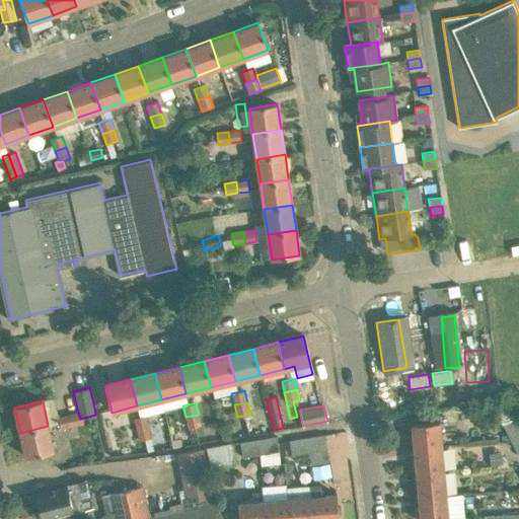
[(475,422),(474,405),(462,406),(463,422),(475,422)]
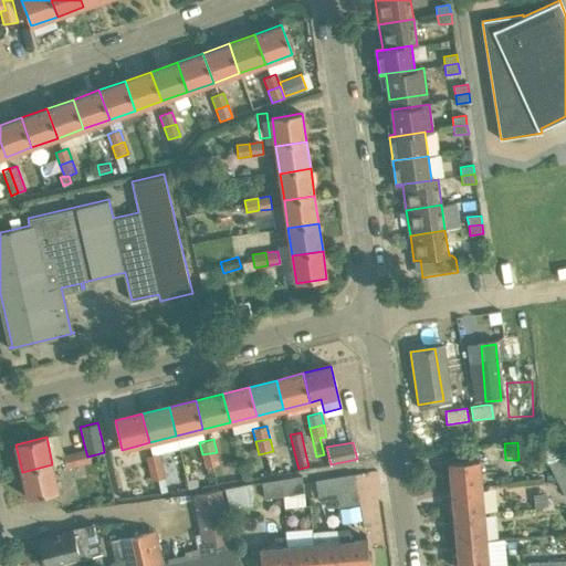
[(83,449),(73,451),(76,465),(86,463),(83,449)]
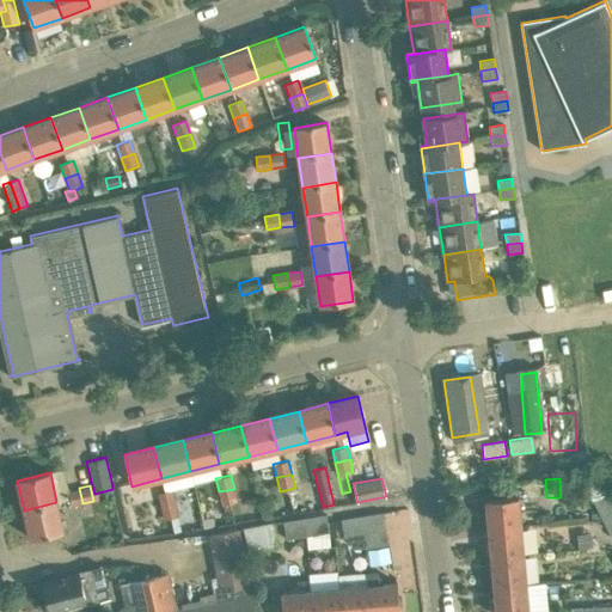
[(79,488),(68,490),(72,506),(83,503),(79,488)]
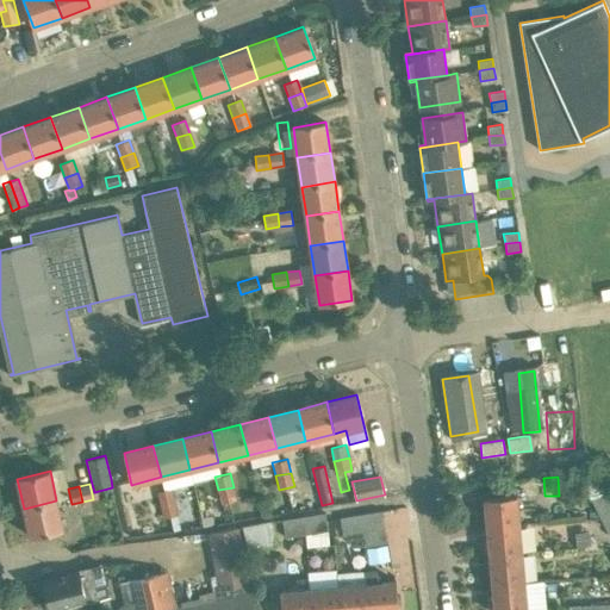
[(236,500),(234,487),(218,490),(222,503),(236,500)]
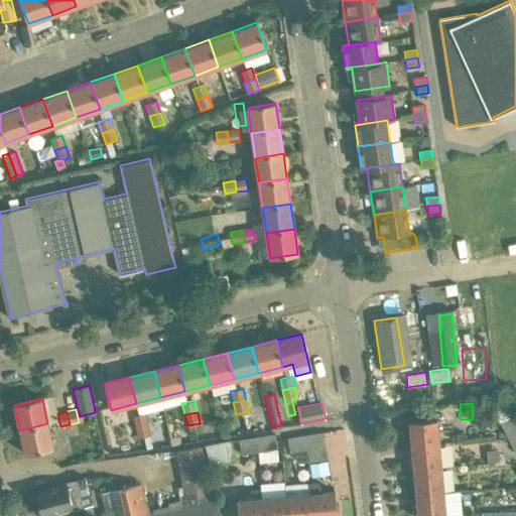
[(135,427),(148,424),(145,413),(132,415),(135,427)]
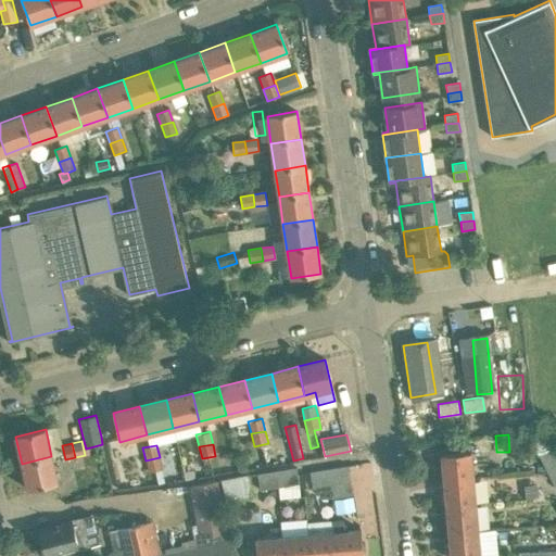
[(546,472),(555,467),(555,451),(554,446),(538,454),(546,472)]
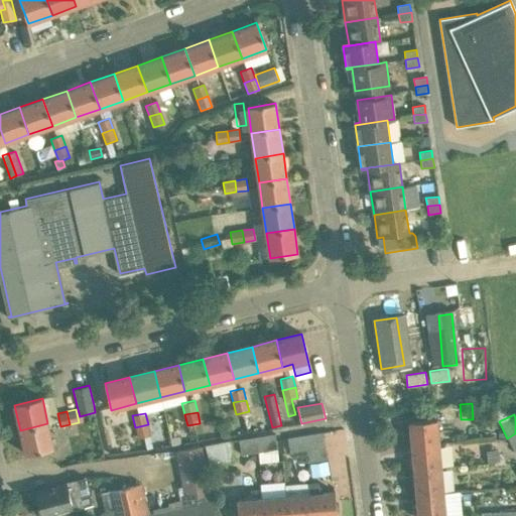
[(411,446),(438,443),(436,419),(409,421),(411,446)]
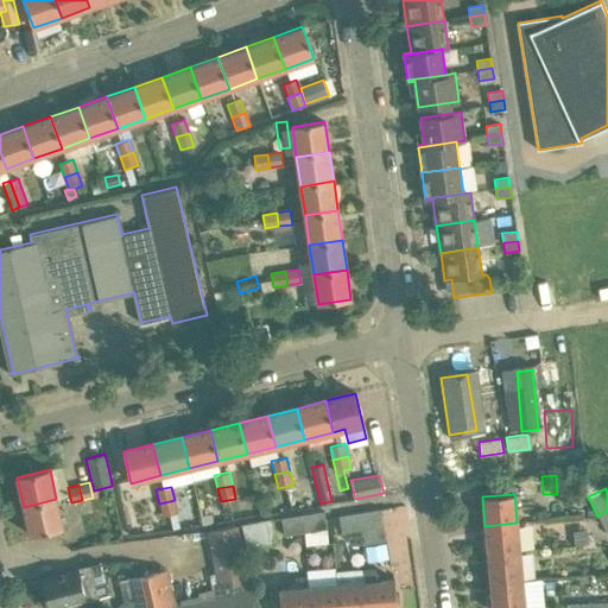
[(56,499),(24,507),(31,537),(63,529),(56,499)]
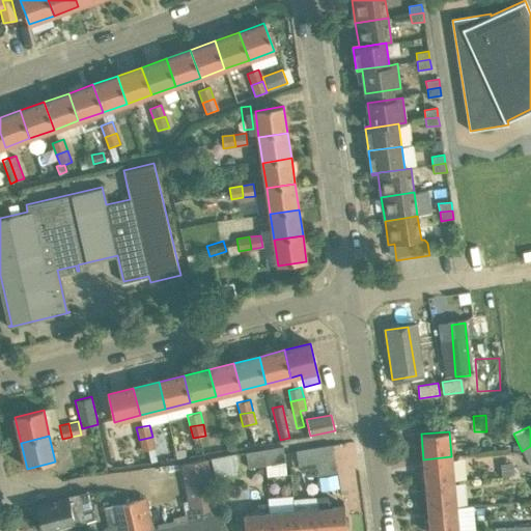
[(152,437),(139,440),(142,451),(156,448),(152,437)]
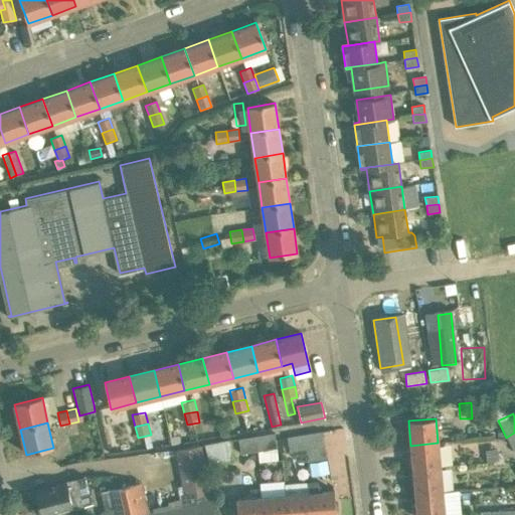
[(303,436),(305,450),(307,462),(327,458),(323,432),(303,436)]
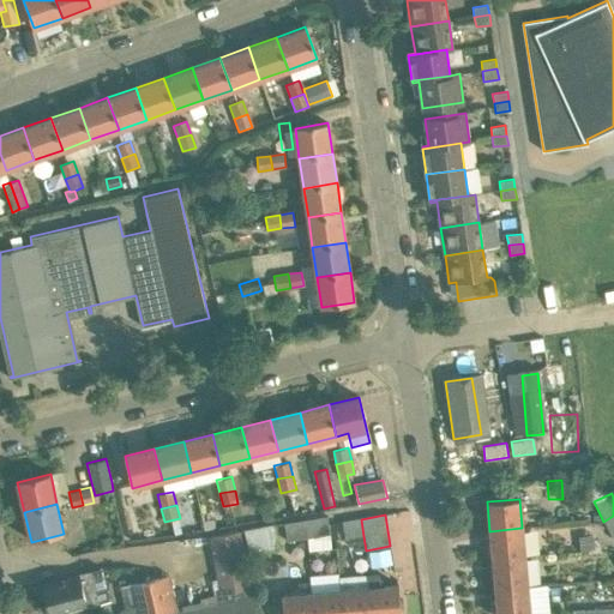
[(613,541),(613,516),(603,522),(613,541)]
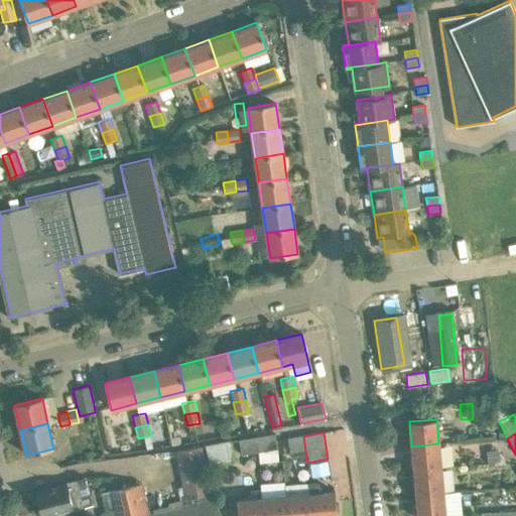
[(275,434),(257,437),(260,452),(278,448),(275,434)]
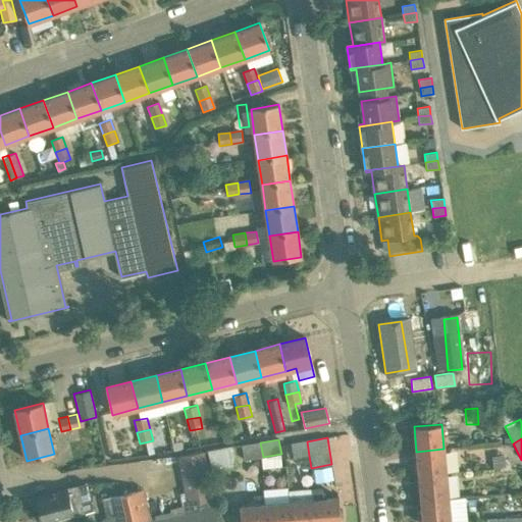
[(309,456),(307,441),(291,444),(293,458),(309,456)]
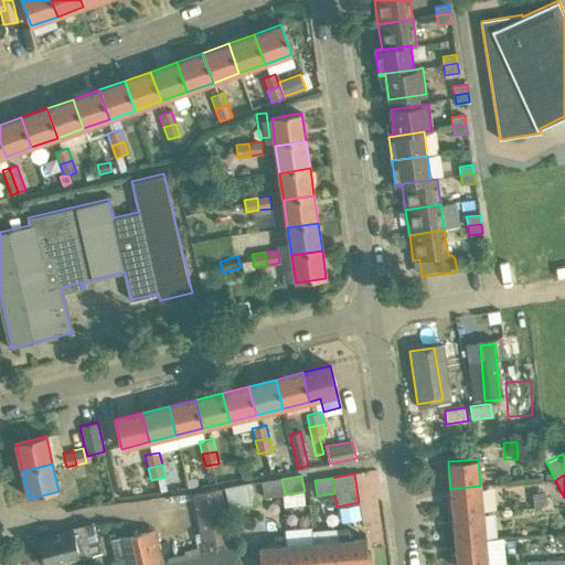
[(285,494),(281,479),(262,482),(265,498),(285,494)]
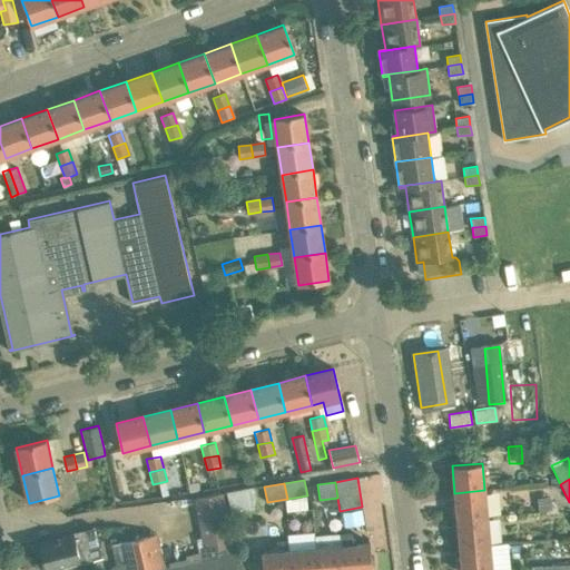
[(258,510),(254,489),(226,493),(231,516),(258,510)]
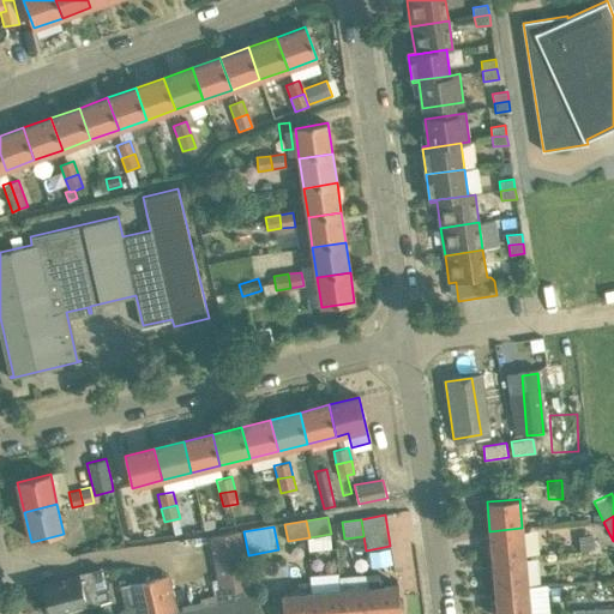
[(522,528),(489,531),(492,560),(524,557),(522,528)]
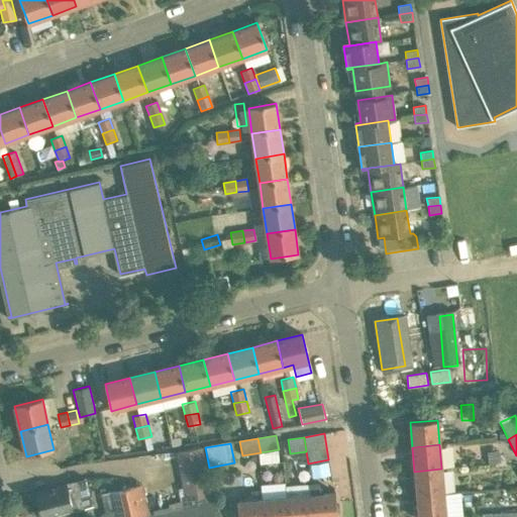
[(176,452),(186,499),(211,494),(201,447),(176,452)]
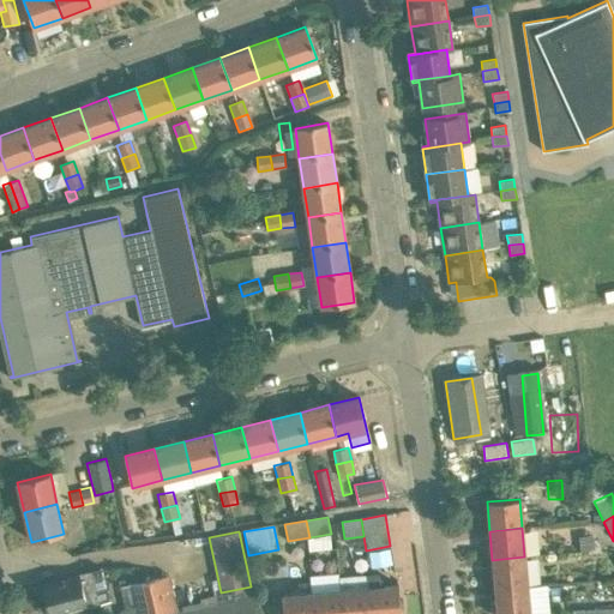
[(369,566),(390,563),(387,549),(367,553),(369,566)]
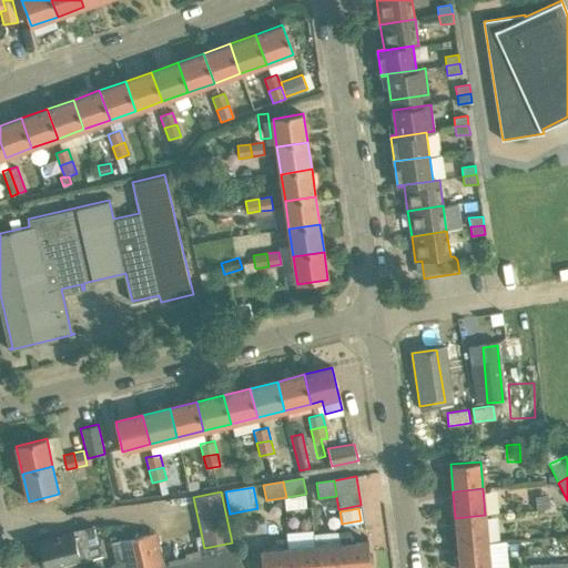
[(488,541),(485,515),(455,518),(458,544),(488,541)]
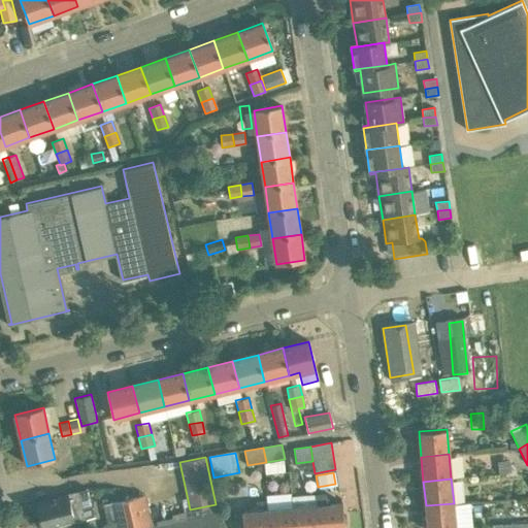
[(77,491),(35,501),(41,527),(45,527),(85,519),(77,491)]
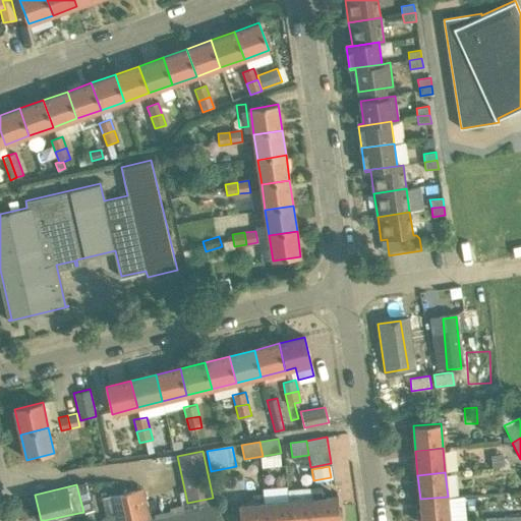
[(311,487),(312,499),(314,520),(339,520),(337,497),(323,498),(322,486),(311,487)]
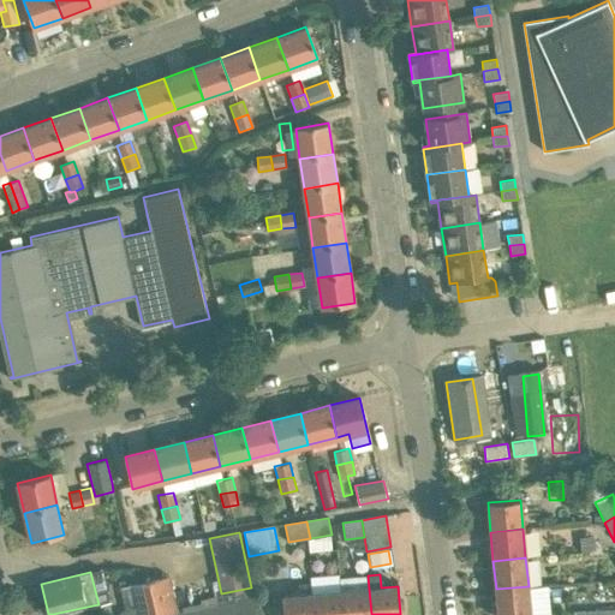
[(126,585),(129,596),(131,609),(118,611),(119,614),(161,614),(179,611),(169,575),(126,585)]
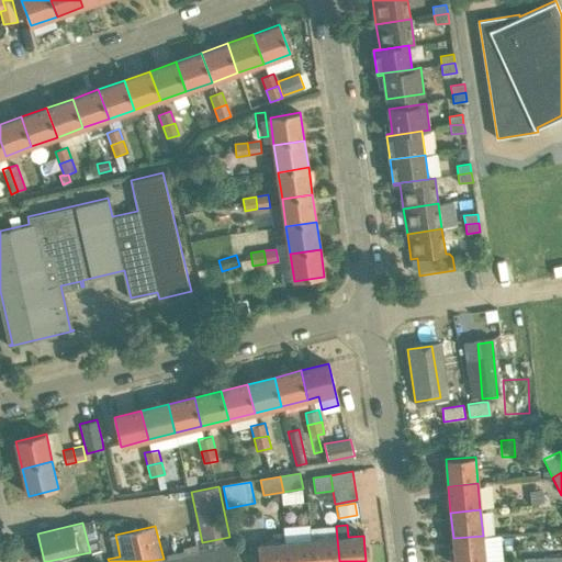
[(484,561),(483,536),(453,538),(454,561),(484,561)]
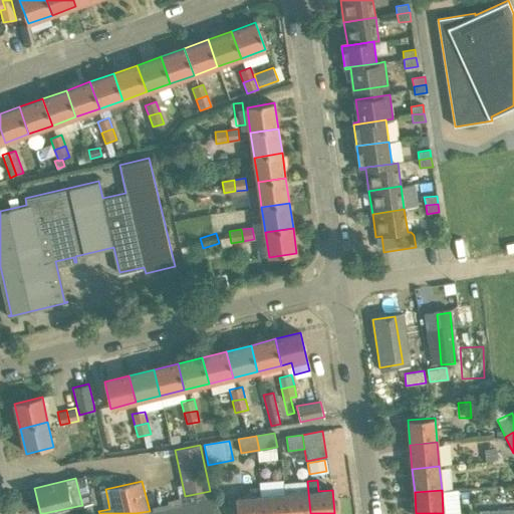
[(310,513),(308,492),(284,494),(286,513),(310,513)]
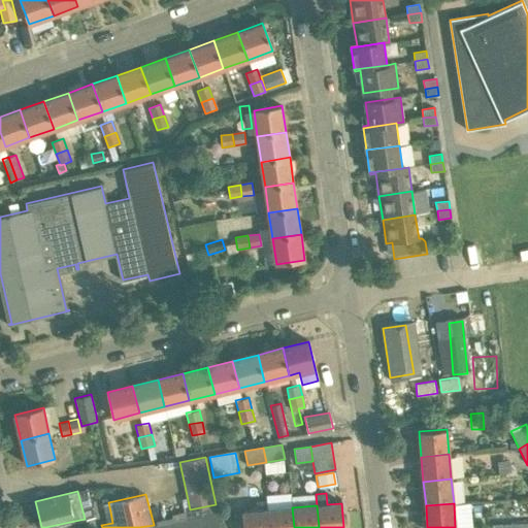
[(294,527),(292,507),(268,509),(269,527),(294,527)]
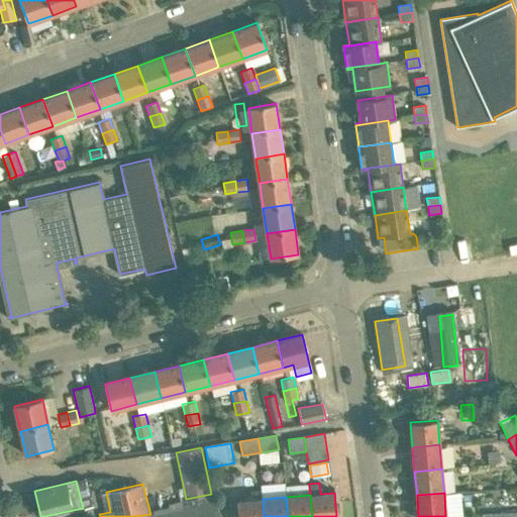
[(264,516),(263,499),(237,502),(238,516),(264,516)]
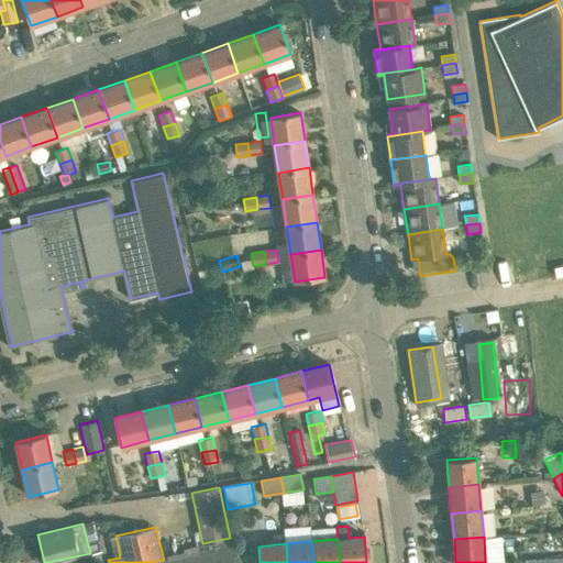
[(238,562),(234,545),(221,549),(224,562),(238,562)]
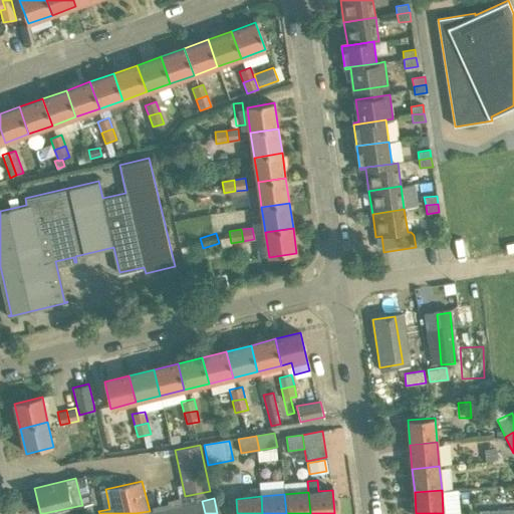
[(205,513),(202,501),(191,503),(192,513),(205,513)]
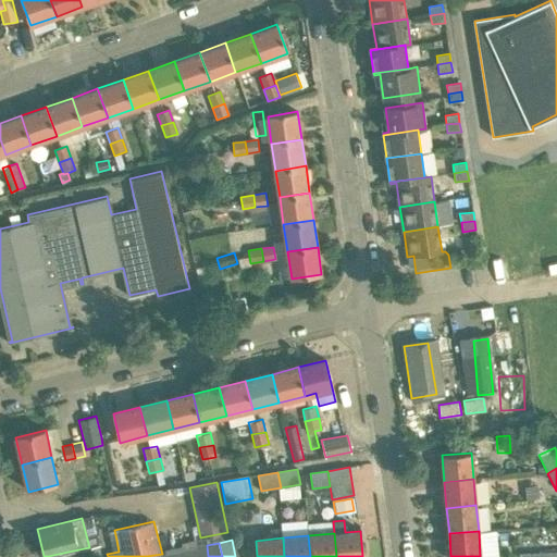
[(208,556),(207,545),(194,548),(195,556),(208,556)]
